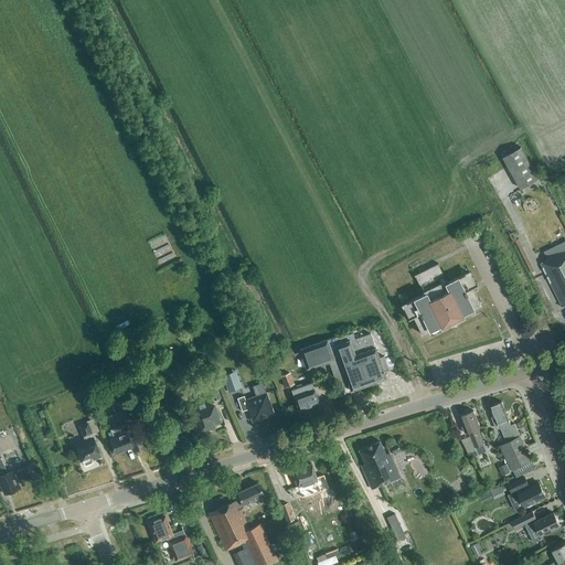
[(521,190),(540,179),(521,147),(502,158),(521,190)]
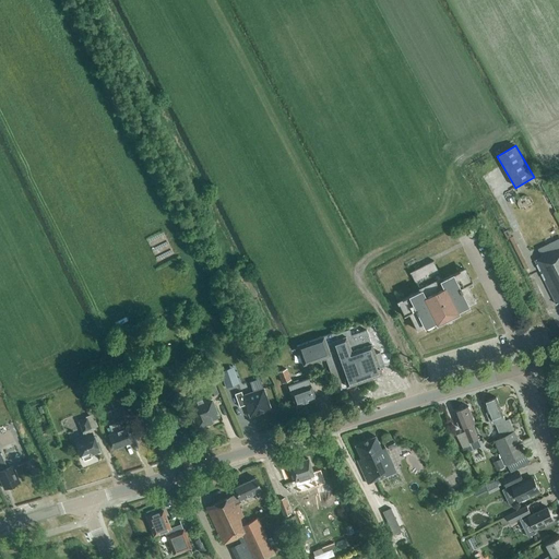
[(558,238),(538,249),(542,257),(534,261),(556,305),(558,302),(558,238)]
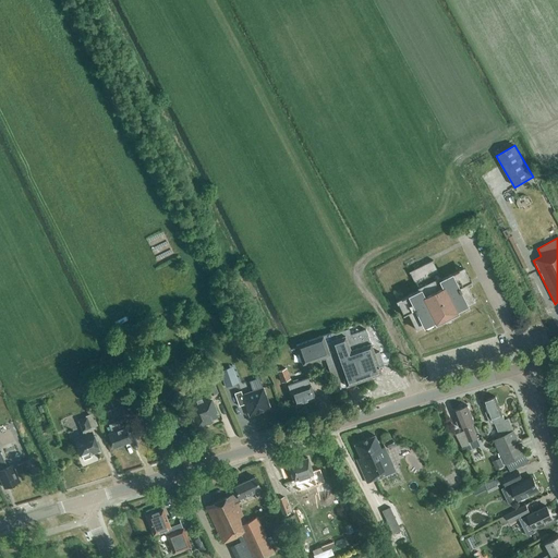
[(440,280),(432,262),(433,261),(409,273),(409,274),(411,273),(420,291),(397,302),(403,315),(402,315),(403,316),(408,313),(416,330),(435,320),(436,324),(457,313),(456,311),(474,301),(466,284),(471,282),(471,281),(470,281),(463,269),(440,280)]
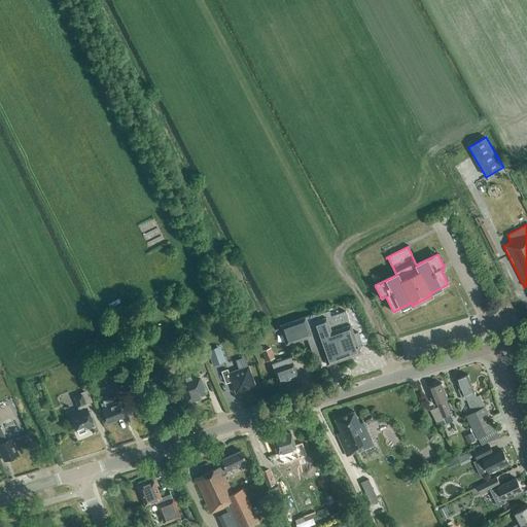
[(331,316),(329,311),(317,315),(316,313),(279,326),(286,345),(306,338),(315,362),(324,359),(326,365),(360,353),(358,347),(362,346),(358,332),(353,334),(350,324),(345,311),(331,316)]
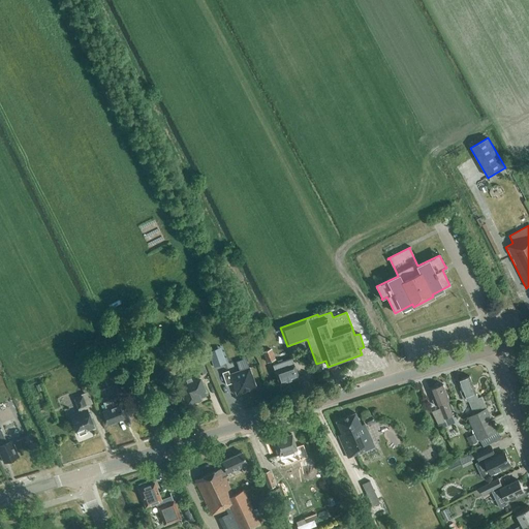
[(267,363),(275,360),(272,349),(262,352),(267,363)]
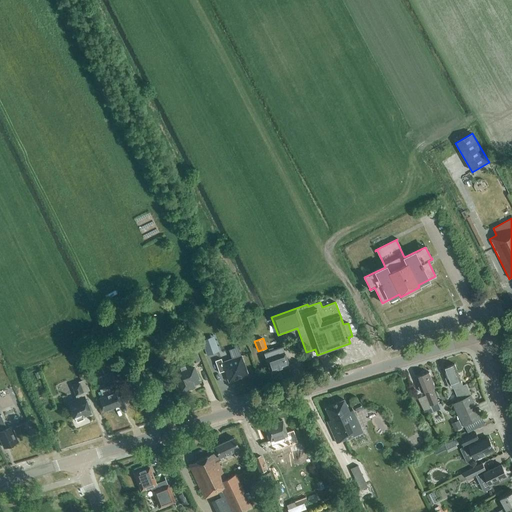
[(207,356),(219,351),(216,343),(204,348),(207,356)]
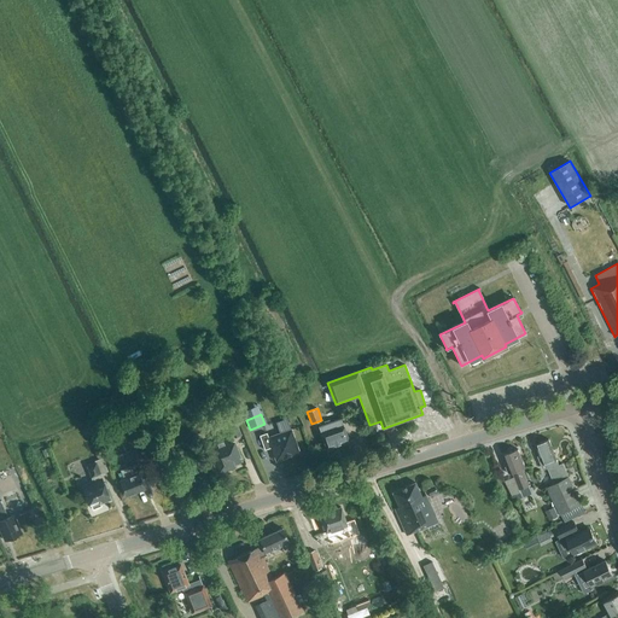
[(349,441),(342,419),(327,424),(327,421),(324,423),(325,425),(319,427),(326,448),(349,441)]
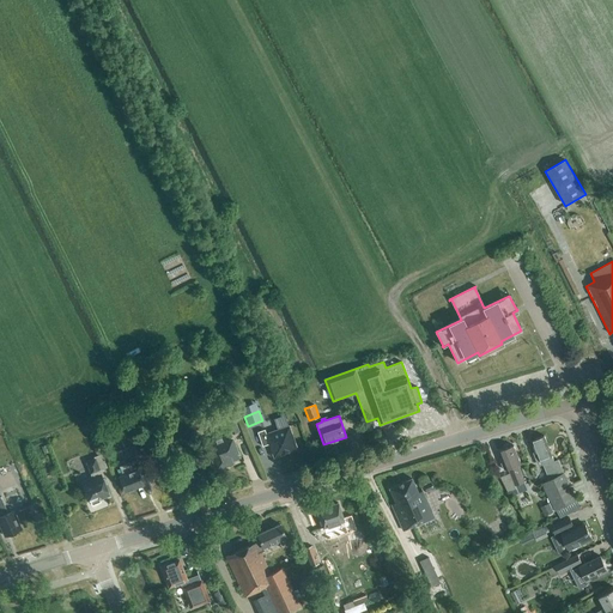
[(218,471),(226,467),(225,466),(232,462),(231,461),(240,459),(231,435),(240,432),(236,420),(228,424),(230,432),(206,441),(217,468),(218,468),(218,471)]
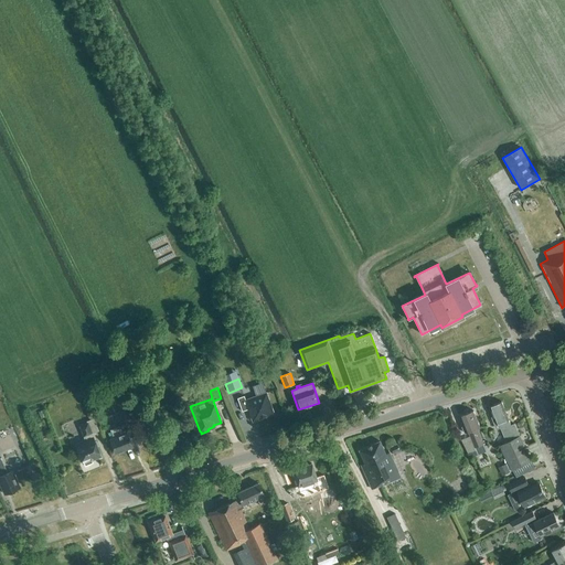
[(244,396),(237,398),(242,412),(249,408),(251,412),(249,412),(253,420),(274,413),(266,392),(245,401),(244,396)]
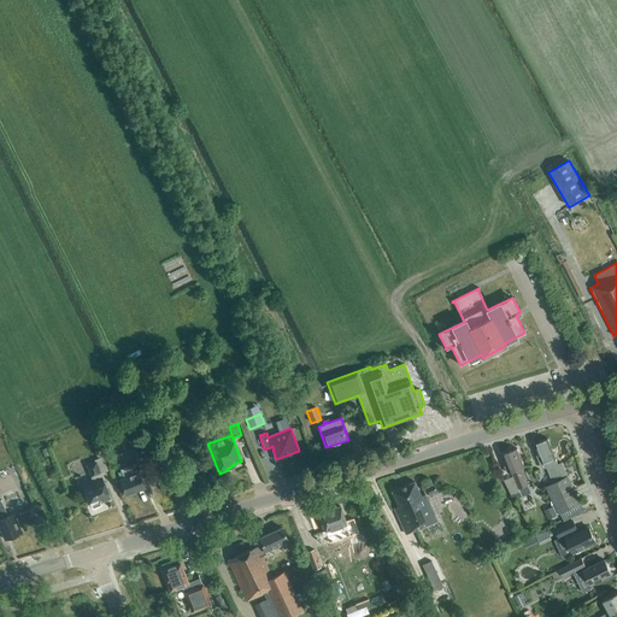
[(558,465),(548,439),(535,444),(539,454),(538,456),(542,469),(548,468),(553,482),(546,486),(556,506),(553,507),(557,515),(560,513),(564,522),(585,512),(581,504),(562,463),(558,465)]
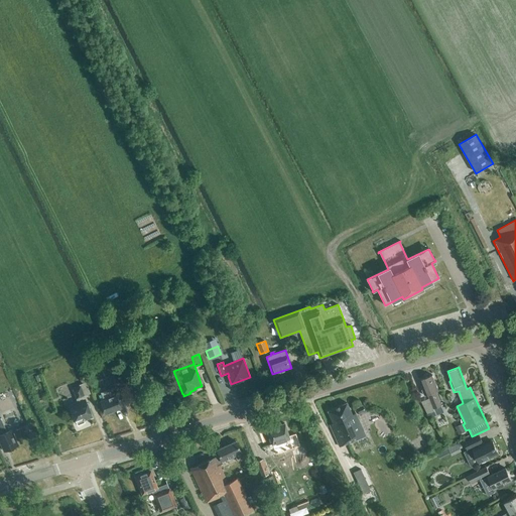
[(114,387),(122,384),(117,373),(109,376),(114,387)]
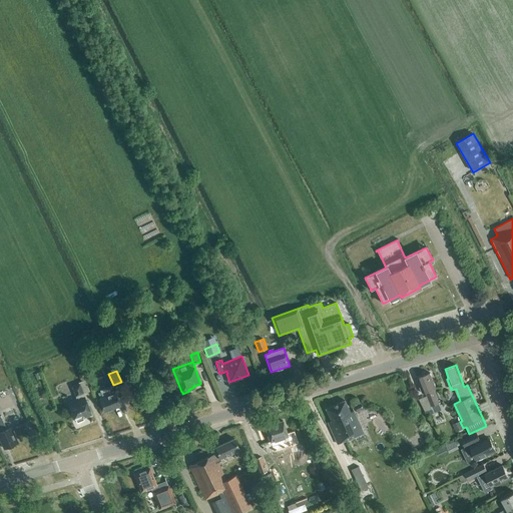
[(430,373),(418,378),(422,387),(420,388),(422,394),(426,393),(434,413),(442,410),(434,390),(436,389),(430,373)]
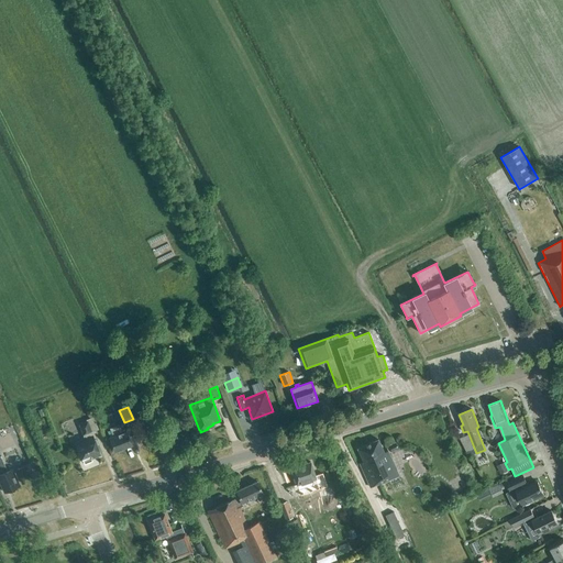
[(85,464),(92,461),(91,459),(100,454),(91,432),(98,429),(92,418),(86,420),(87,422),(79,426),(85,440),(76,443),(85,464)]
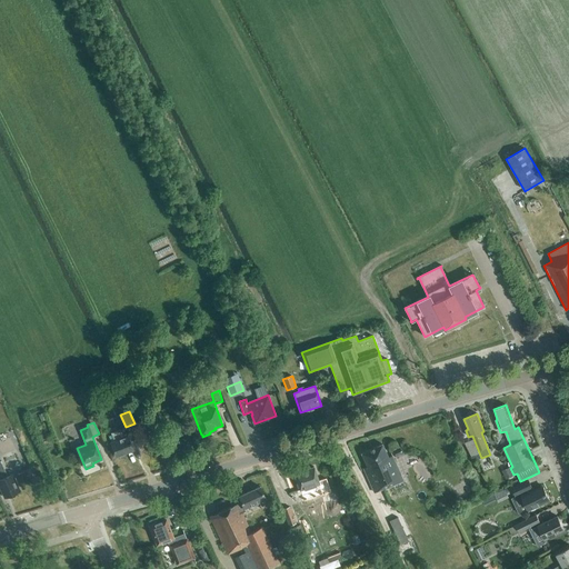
[(128,436),(125,428),(111,433),(115,441),(110,442),(116,457),(133,449),(128,436)]
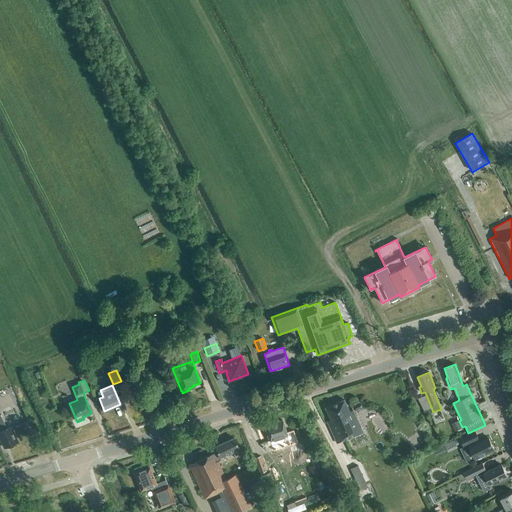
[(350,413),(348,408),(344,400),(325,408),(331,421),(327,422),(336,443),(344,440),(345,442),(351,439),(363,433),(354,412),(350,413)]
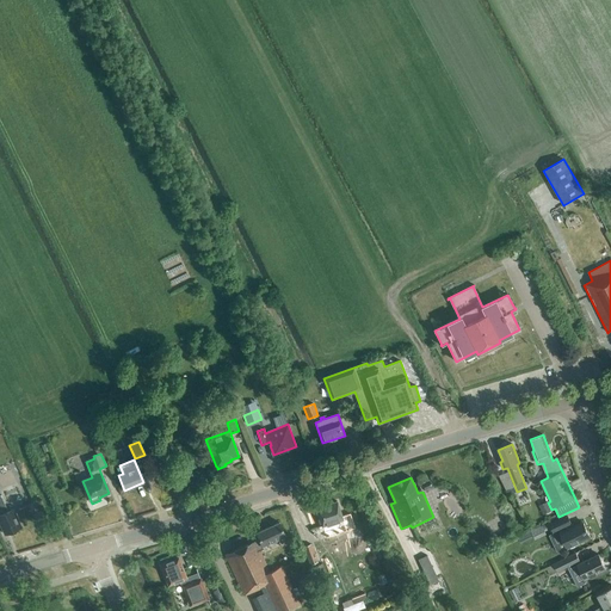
[(432,487),(430,480),(421,483),(425,491),(432,487)]
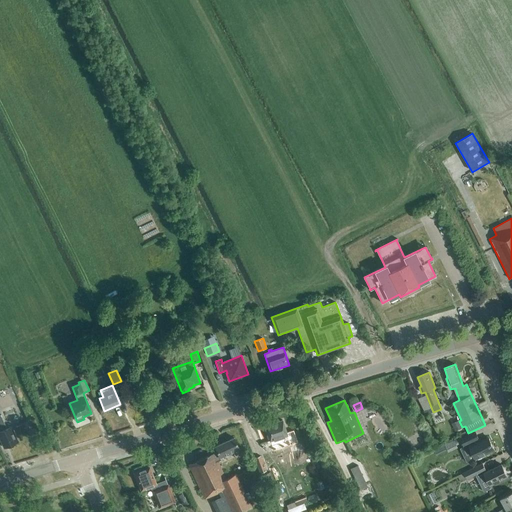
[(6,429),(0,415),(0,438),(4,448),(18,442),(11,427),(6,429)]
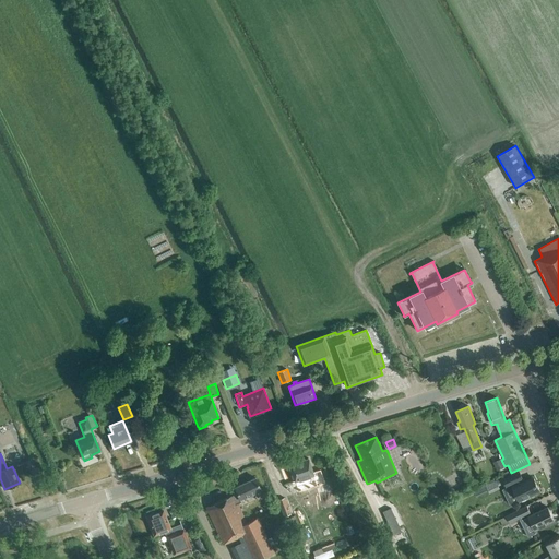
[(311,486),(309,477),(313,476),(308,459),(289,465),(295,482),(300,480),(302,489),(311,486)]
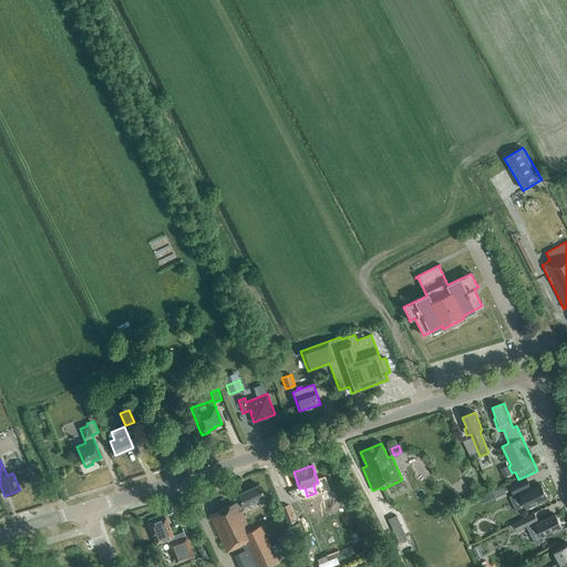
[(527,480),(511,487),(514,494),(513,495),(512,495),(516,504),(522,501),(526,509),(527,508),(547,498),(542,485),(533,488),(529,491),(528,487),(531,487),(527,480)]
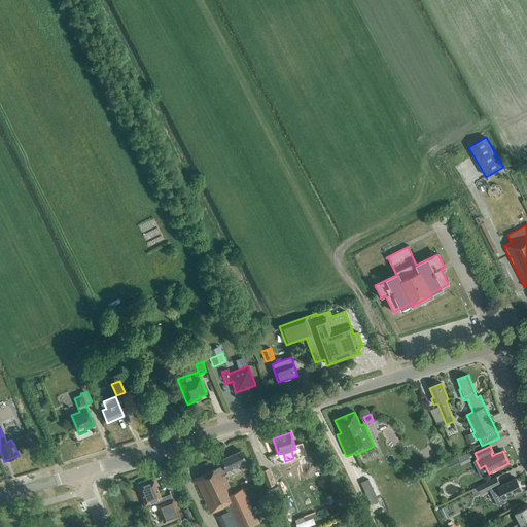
[(210,514),(224,507),(226,512),(217,516),(222,526),(245,526),(257,522),(243,488),(232,493),(222,472),(225,470),(225,471),(246,462),(241,451),(220,460),(223,465),(218,467),(194,479),(210,514)]
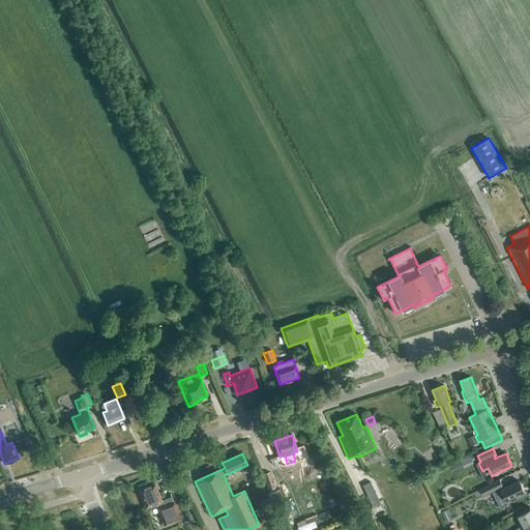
[(472,454),(461,461),(465,468),(474,464),(473,461),(475,460),(472,454)]
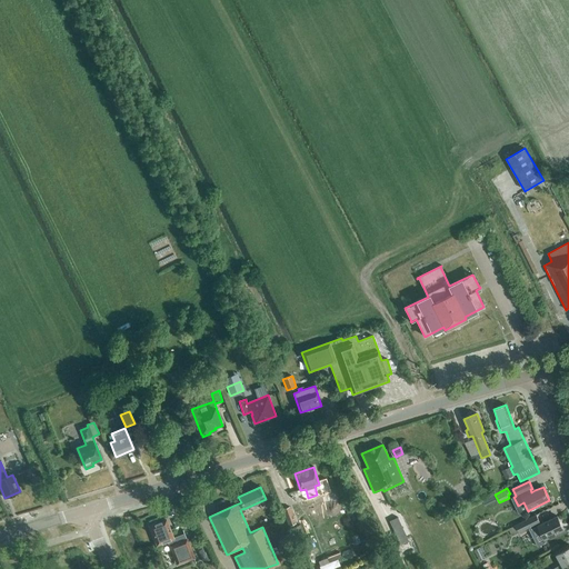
[(296,523),(289,507),(282,509),(289,526),(296,523)]
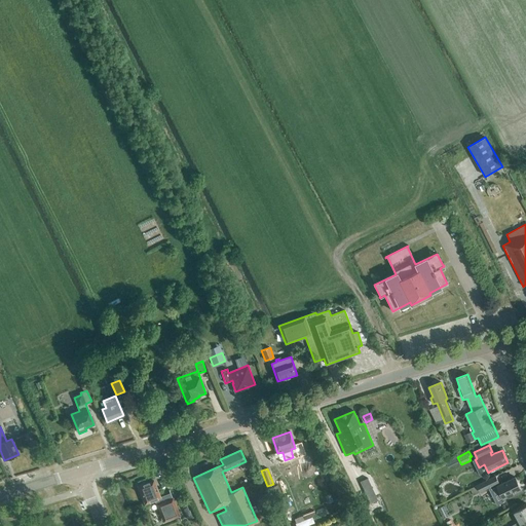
[(387,470),(364,480),(368,490),(391,480),(387,470)]
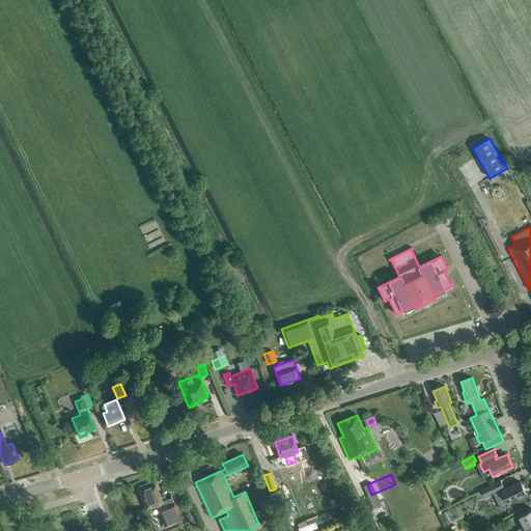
[(484,497),(504,487),(501,481),(481,491),(484,497)]
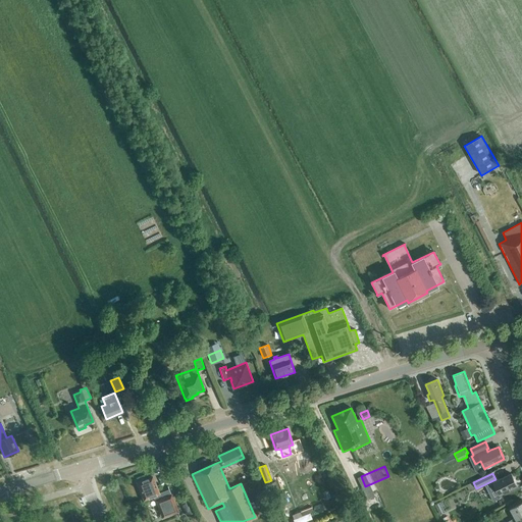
[(501,496),(518,486),(512,474),(493,482),(488,485),(496,501),(502,498),(501,496)]
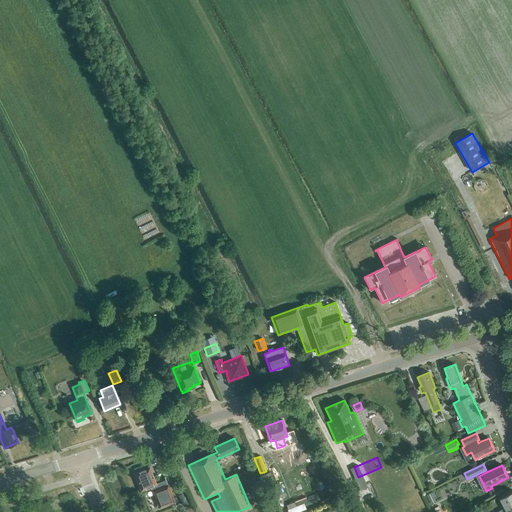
[(155,485),(149,468),(135,473),(141,490),(151,486),(160,509),(174,503),(166,481),(155,485)]
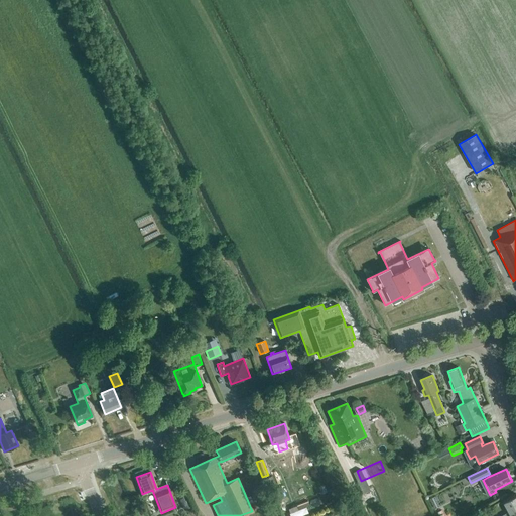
[(269,489),(276,486),(272,476),(265,479),(269,489)]
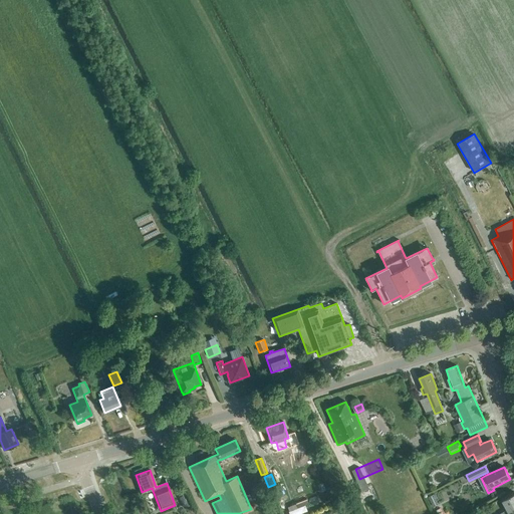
[(466,475),(460,478),(463,484),(469,481),(466,475)]
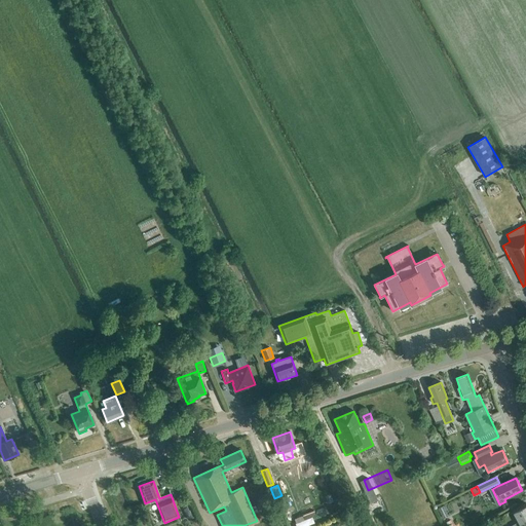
[(370,504),(377,500),(373,491),(366,494),(370,504)]
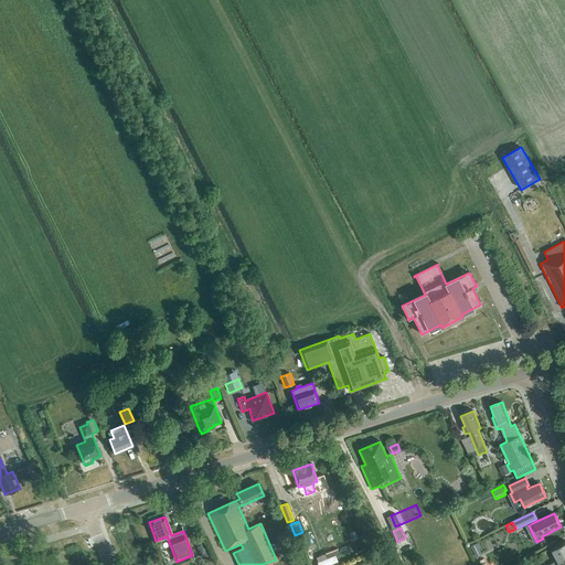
[(560,564),(560,563),(564,560),(564,544),(553,551),(558,561),(550,564),(560,564)]
